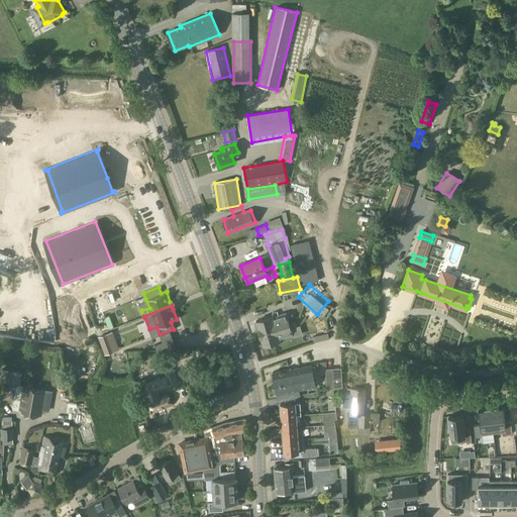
[(260,332),(289,323),(286,313),(267,319),(267,318),(256,321),(256,322),(255,323),(254,324),(256,330),(257,330),(259,330),(260,332)]
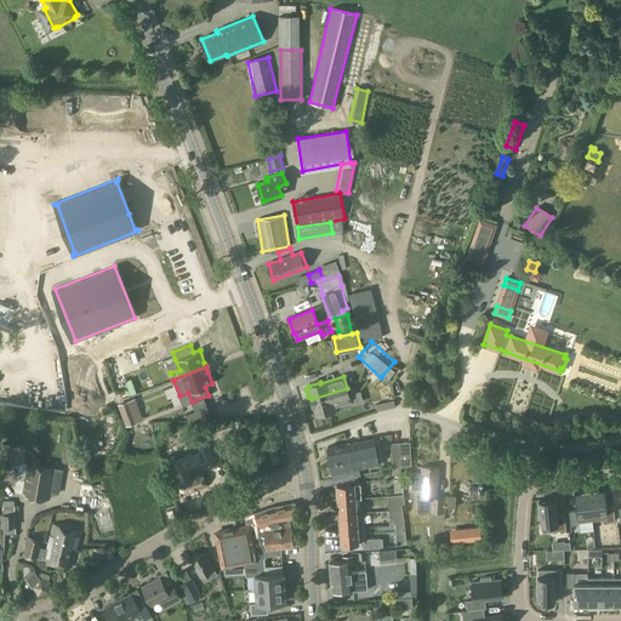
[(351,402),(347,388),(312,399),(317,414),(329,409),(351,402)]
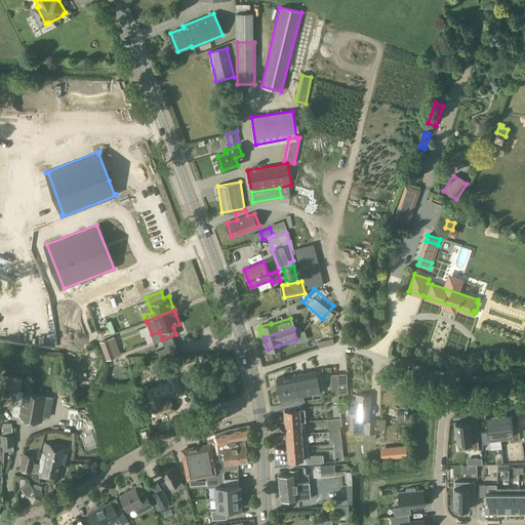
[(120,355),(114,337),(101,341),(108,359),(120,355)]
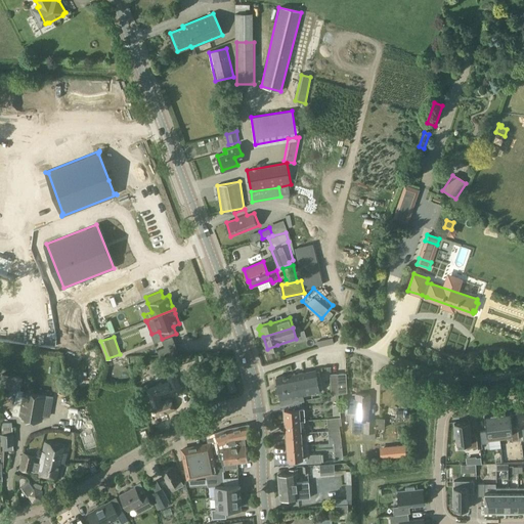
[(167,354),(164,346),(157,349),(159,355),(167,354)]
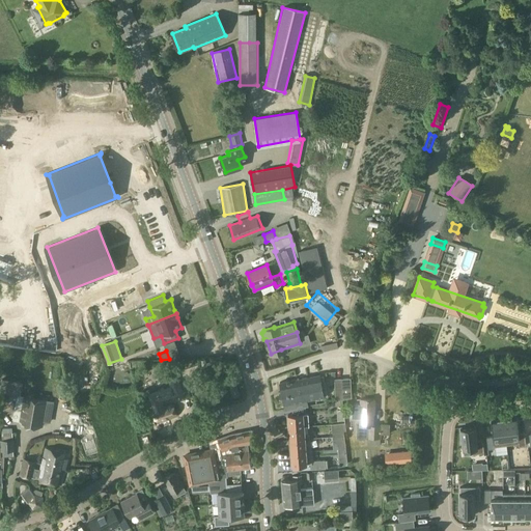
[(7,374),(3,387),(24,392),(27,380),(7,374)]
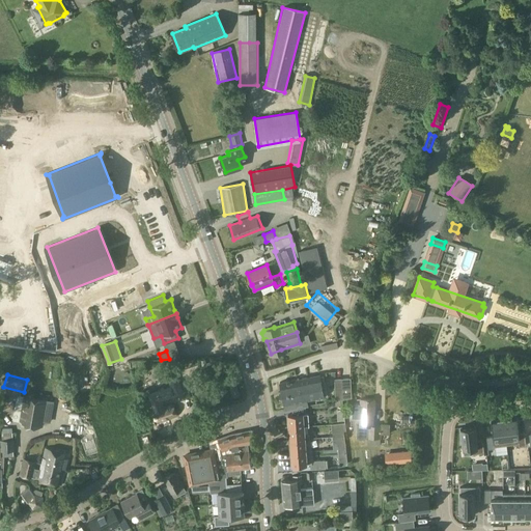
[(322,374),(280,383),(285,410),(306,406),(307,412),(326,409),(325,402),(308,406),(307,399),(325,396),(325,395),(328,394),(325,374),(322,375),(322,374)]
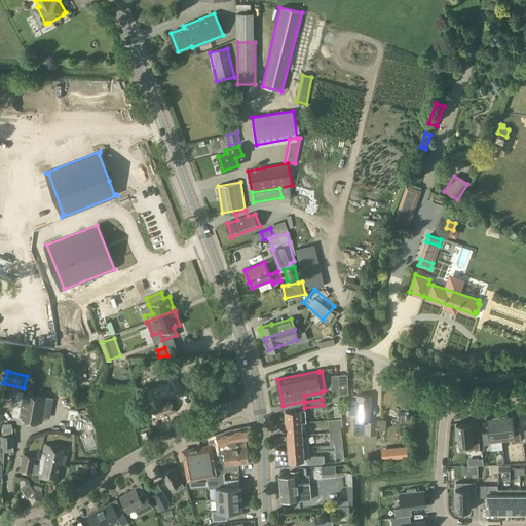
[(170,383),(148,390),(153,406),(152,407),(156,418),(176,412),(172,401),(162,404),(159,396),(173,391),(180,388),(175,373),(167,376),(170,383)]
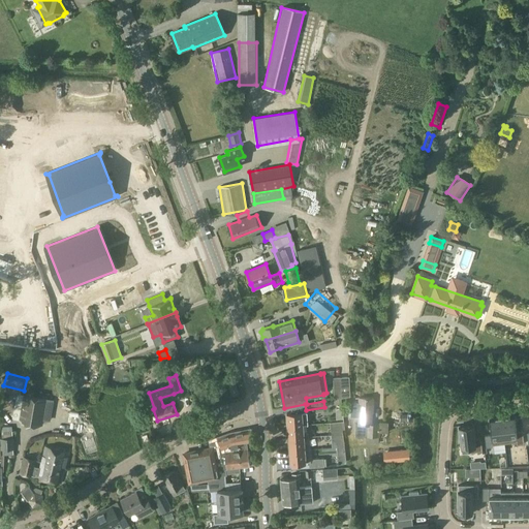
[(350,396),(349,377),(340,377),(341,385),(341,389),(341,394),(334,394),(334,399),(350,396)]
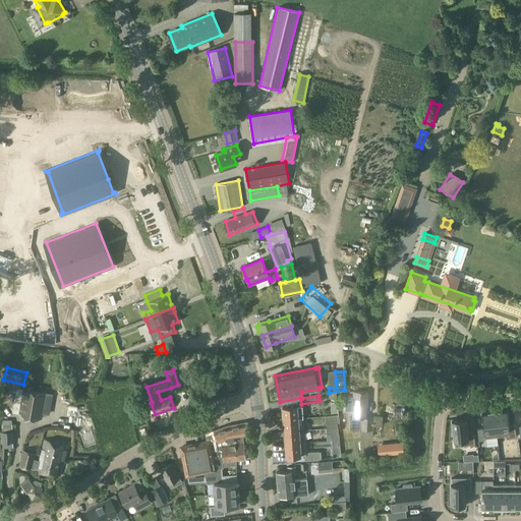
[(19,385),(14,409),(43,416),(49,393),(19,385)]
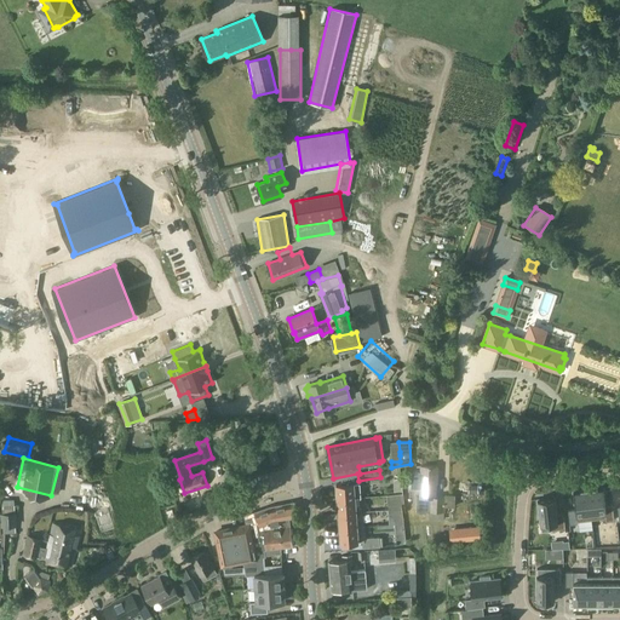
[(411,474),(411,482),(420,483),(420,497),(417,497),(417,510),(430,510),(429,517),(443,518),(445,497),(435,497),(436,477),(437,477),(437,466),(422,466),(420,475),(411,474)]
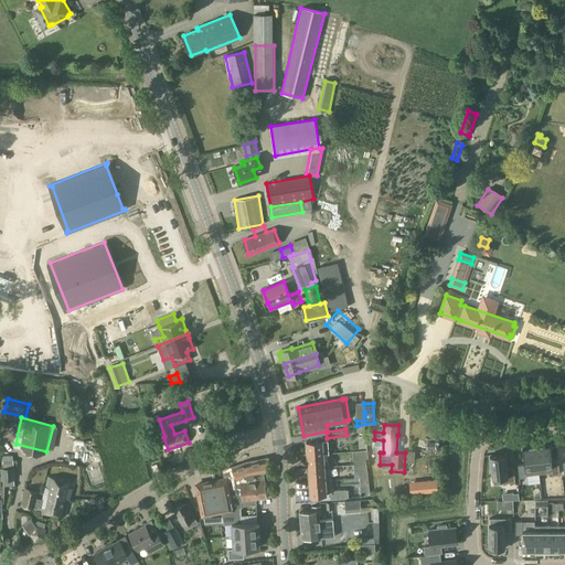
[(322,440),(307,441),(308,455),(323,454),(329,454),(328,440),(322,440)]
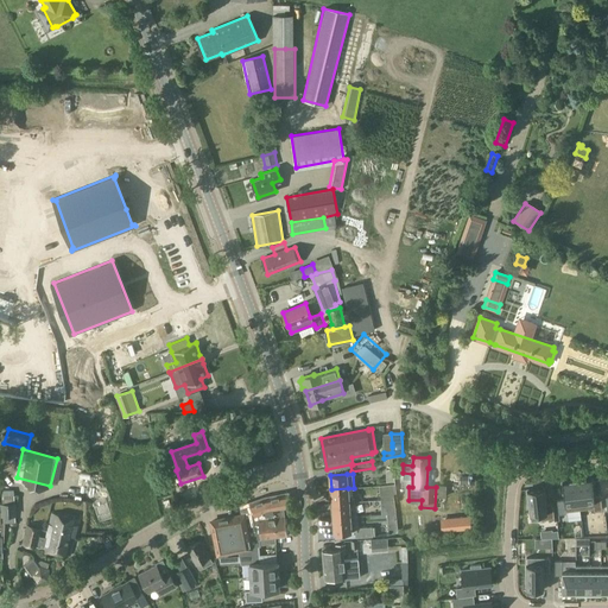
[(591,477),(577,480),(581,508),(594,507),(594,511),(602,510),(601,495),(594,495),(591,477)]
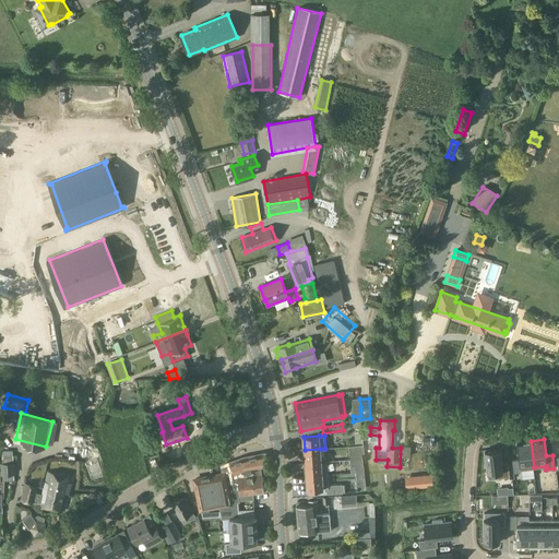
[(519,459),(512,460),(513,473),(520,472),(520,470),(533,467),(531,441),(516,442),(519,459)]
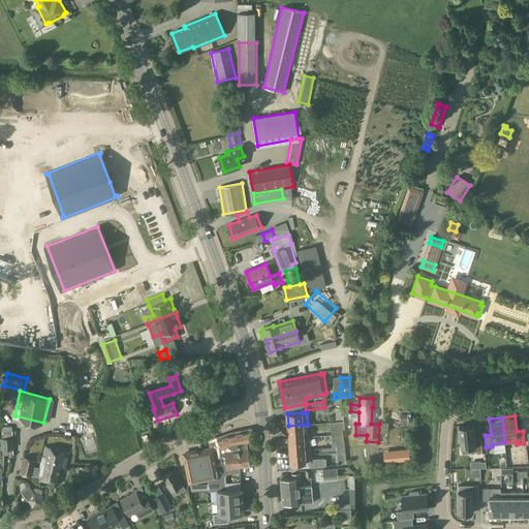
[(344,434),(343,422),(330,423),(331,435),(344,434)]
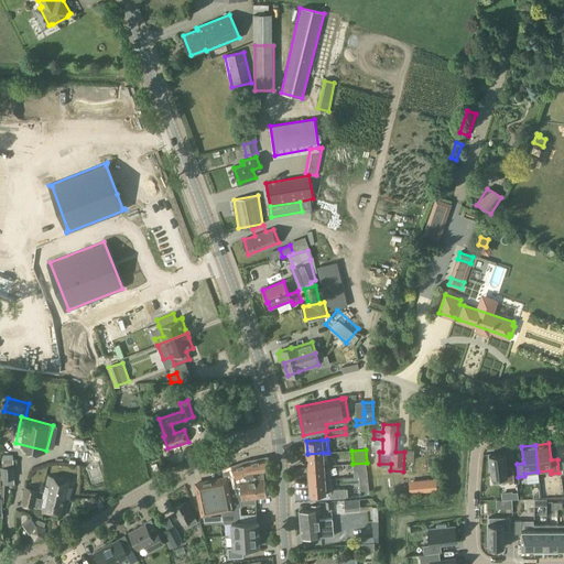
[(505,452),(489,454),(492,483),(514,480),(512,466),(506,467),(505,452)]
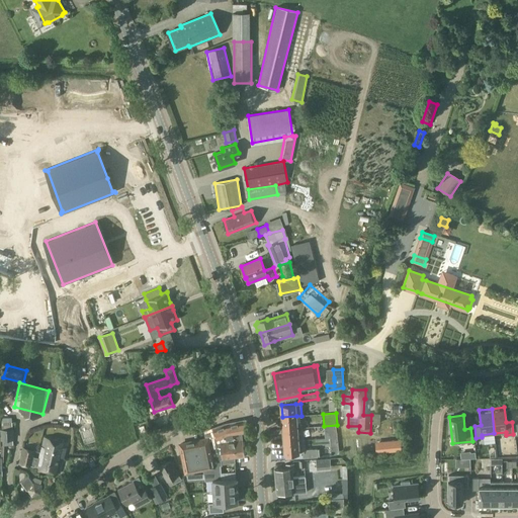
[(296,416),(282,417),(283,429),(297,428),(296,416)]
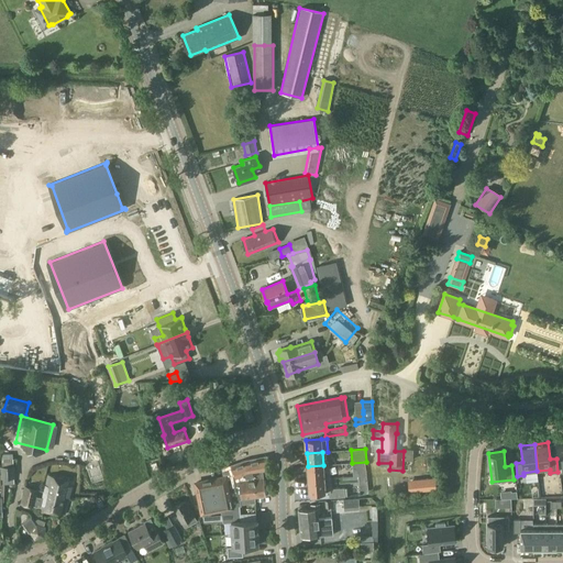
[(267,468),(265,457),(245,461),(233,465),(233,467),(224,471),(225,477),(228,476),(263,470),(267,468)]
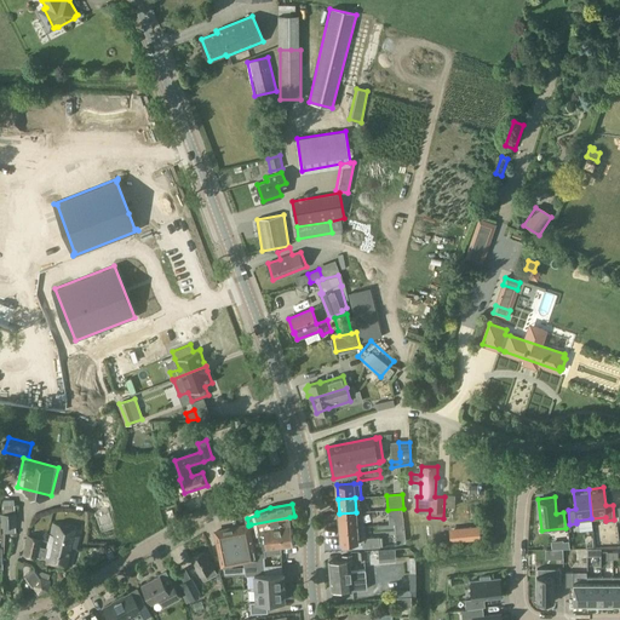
[(15,505),(3,505),(3,534),(16,533),(16,526),(15,505)]
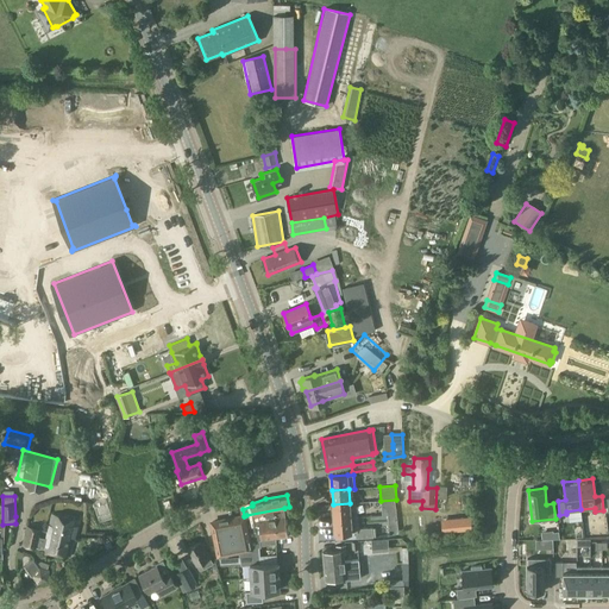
[(397,513),(396,500),(381,501),(382,514),(397,513)]
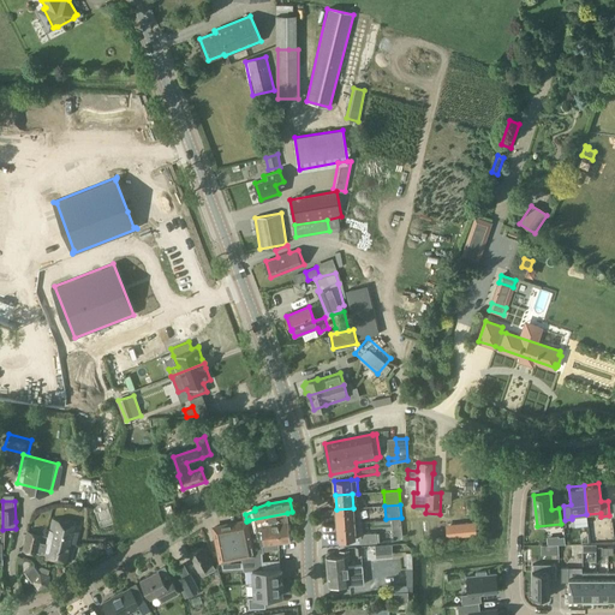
[(353,508),(336,509),(336,524),(360,521),(359,508),(353,508)]
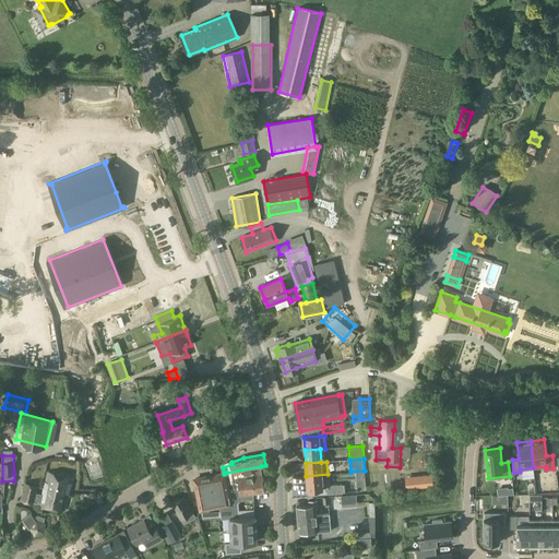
[(261,474),(261,466),(226,473),(233,503),(219,506),(221,511),(239,510),(238,500),(239,500),(238,495),(264,491),(262,474),(261,474)]
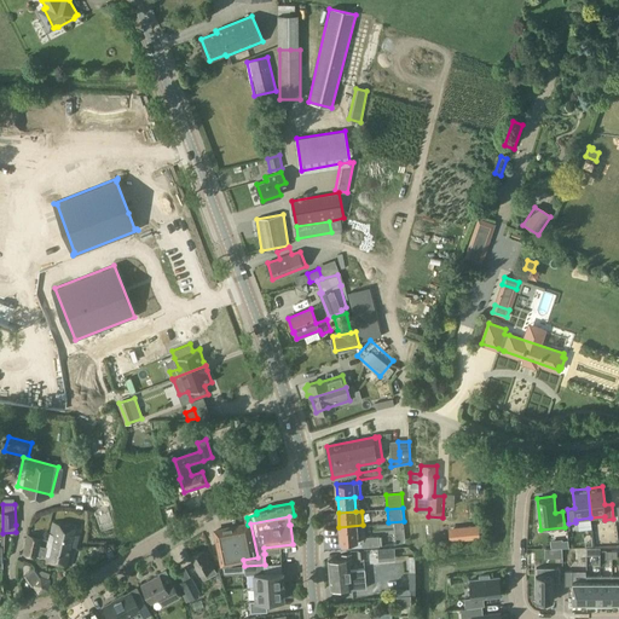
[(53,522),(48,539),(76,548),(81,530),(53,522)]
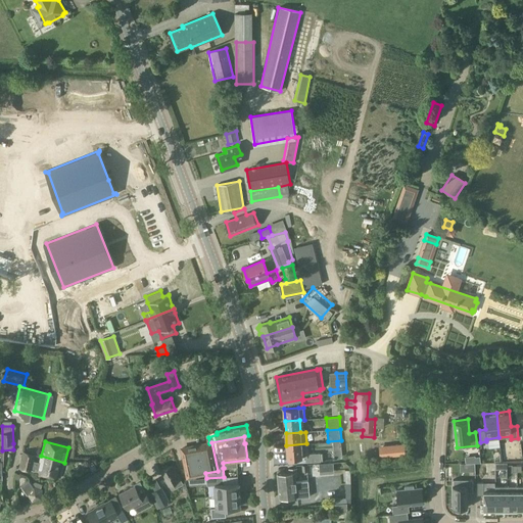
[(218,471),(211,442),(209,443),(182,448),(188,477),(205,473),(218,471)]
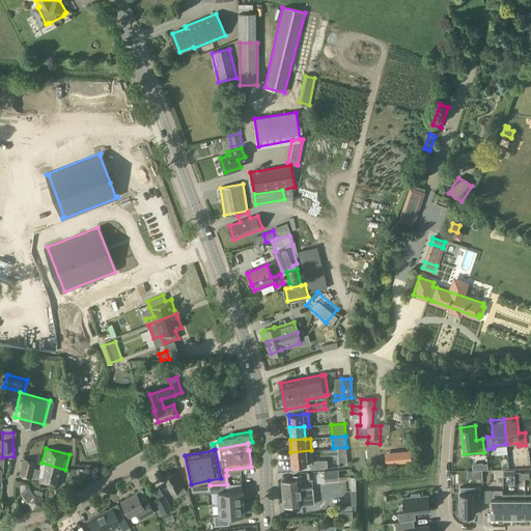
[(311,450),(290,452),(291,465),(311,464),(311,469),(329,468),(328,462),(313,463),(312,450),(311,450)]
